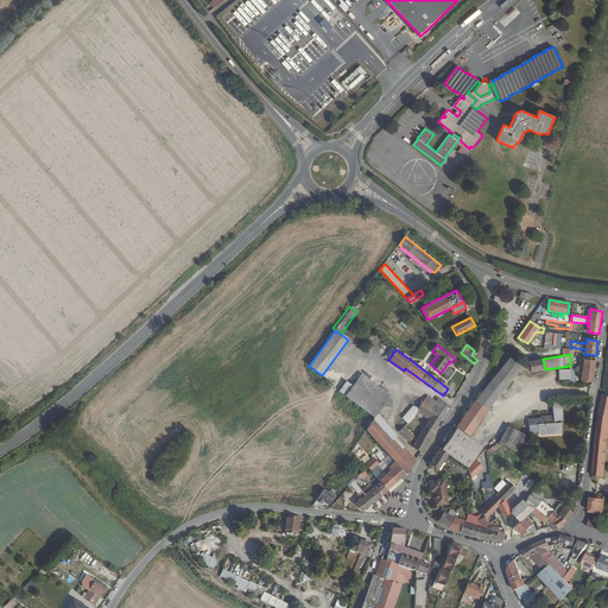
[(510,358),(475,400),(488,410),(523,368),(510,358)]
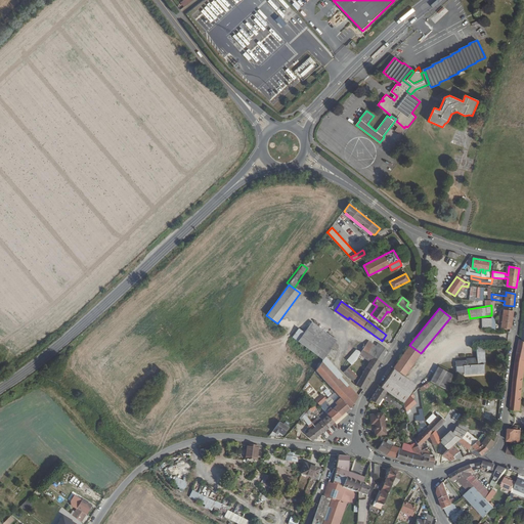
[(456,311),(459,320),(470,318),(468,309),(456,311)]
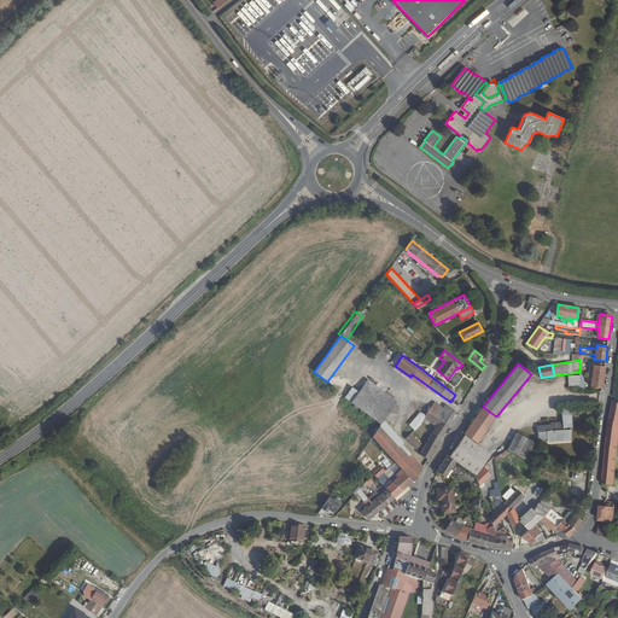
[(590,369),(588,382),(592,382),(590,386),(602,388),(605,367),(594,366),(593,371),(590,369)]
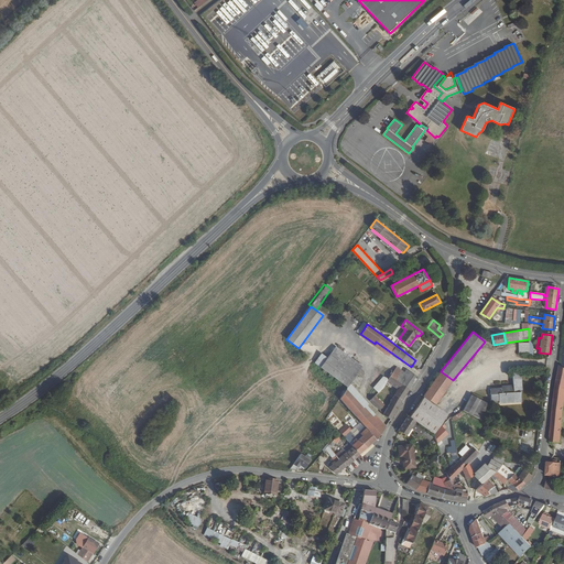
[(520,342),(520,353),(529,353),(529,342),(520,342)]
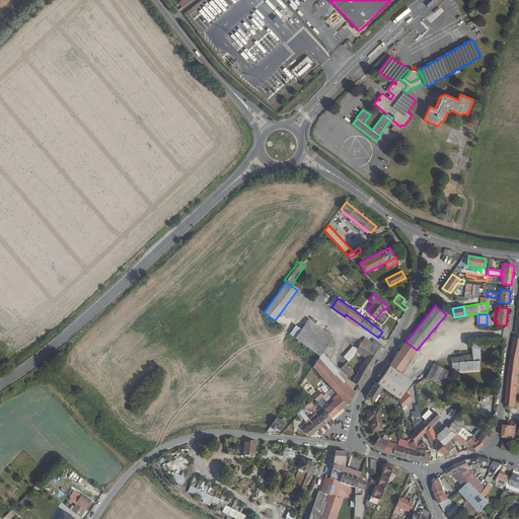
[(308,319),(295,338),(320,356),(334,337),(308,319)]
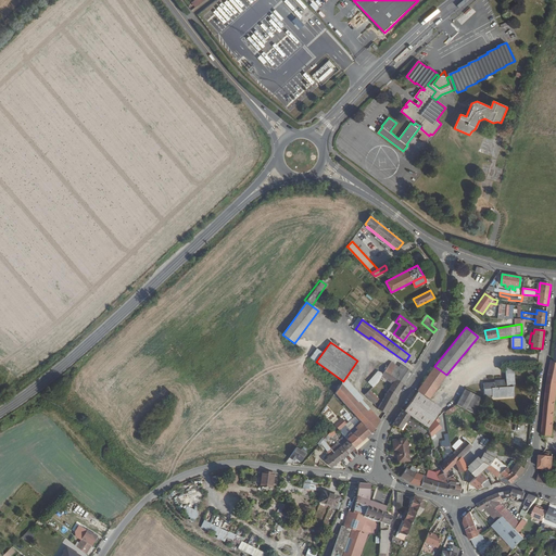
[(416,359),(409,355),(405,362),(412,366),(416,359)]
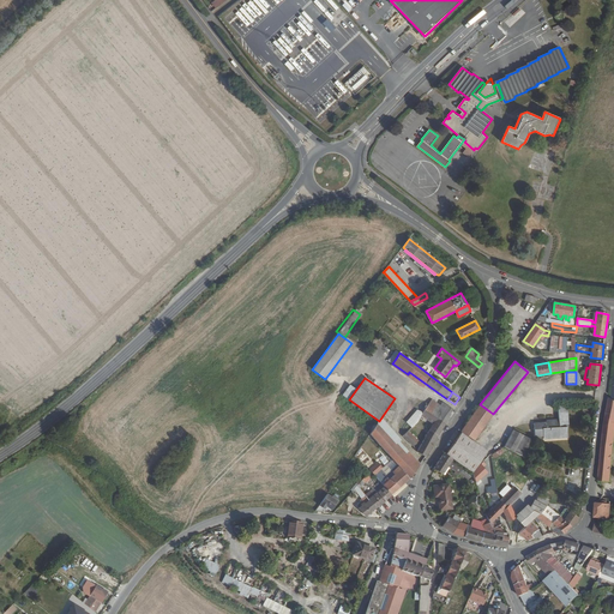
[(425,409),(445,423),(455,410),(445,403),(440,399),(437,403),(432,399),(429,404),(427,403),(426,404),(427,405),(425,409)]
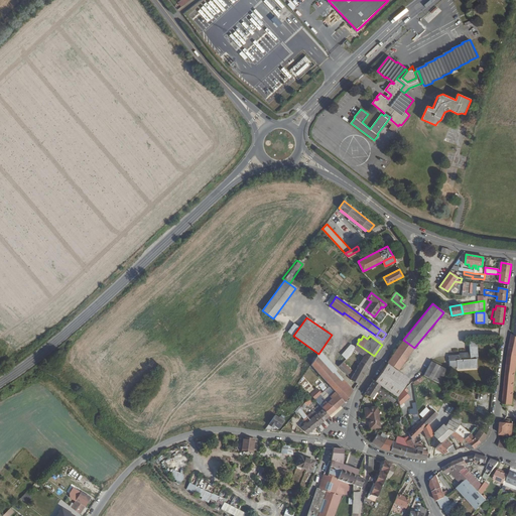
[(448,356),(449,367),(458,366),(458,367),(463,366),(464,368),(477,367),(477,358),(478,358),(477,338),(469,339),(470,353),(470,355),(467,355),(467,353),(463,353),(463,355),(460,355),(448,356)]
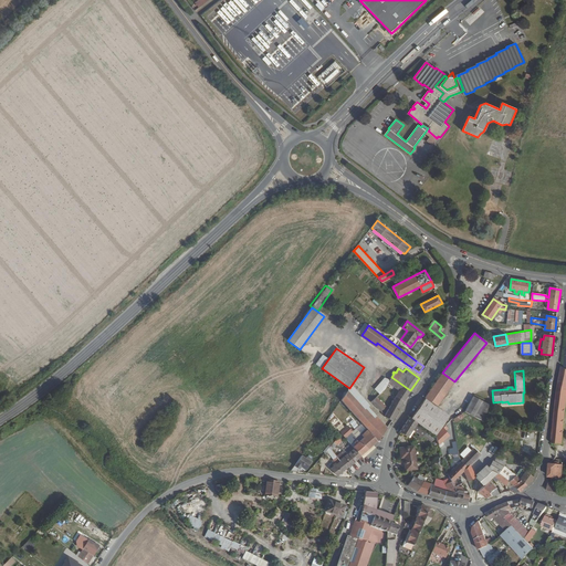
[(442,373),(425,397),(437,406),(454,381),(442,373)]
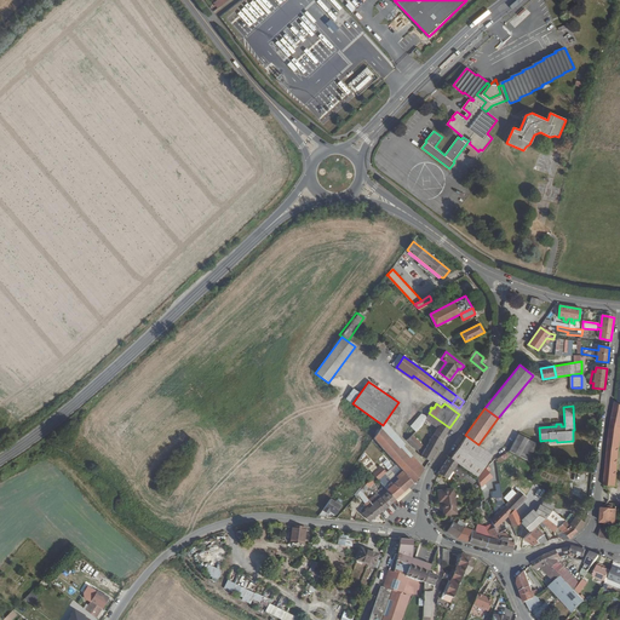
[(429,413),(422,424),(418,428),(422,430),(425,426),(429,420),(438,428),(431,440),(438,445),(449,428),(429,413)]
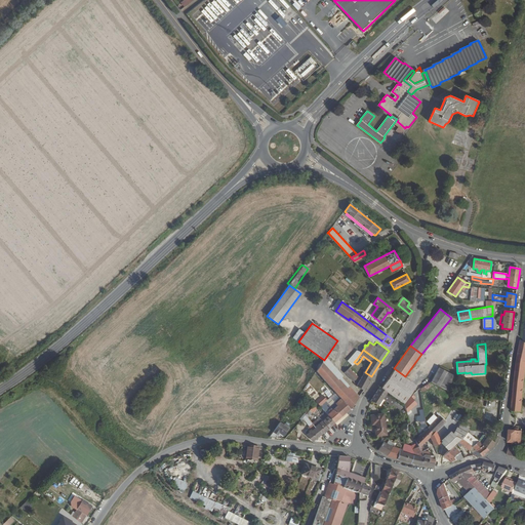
[(524,360),(518,359),(514,396),(512,411),(522,412),(524,386),(524,379),(524,360)]
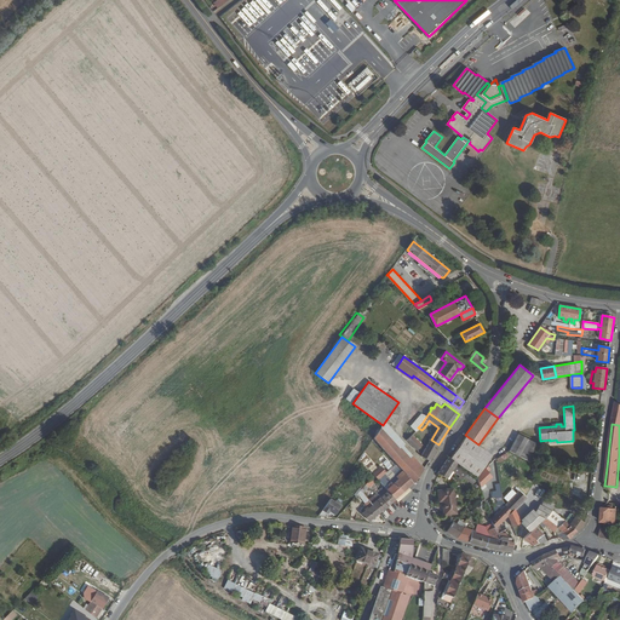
[(380,447),(405,474),(413,483),(420,472),(382,428),(373,438),(380,447)]
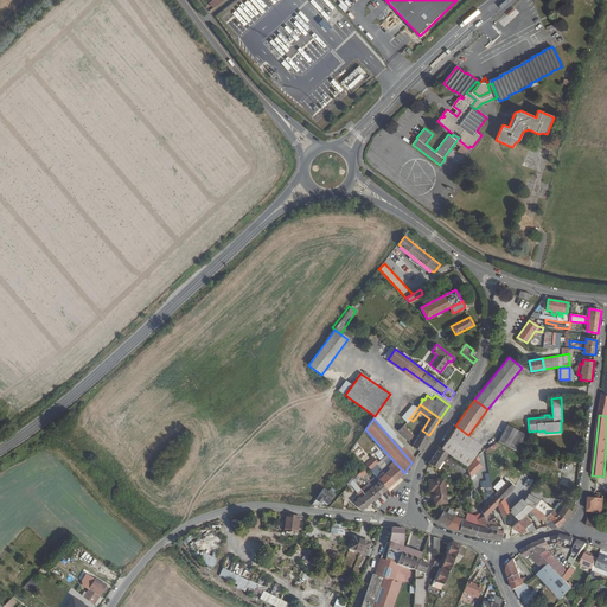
[(397,429),(408,440),(414,435),(403,425),(397,429)]
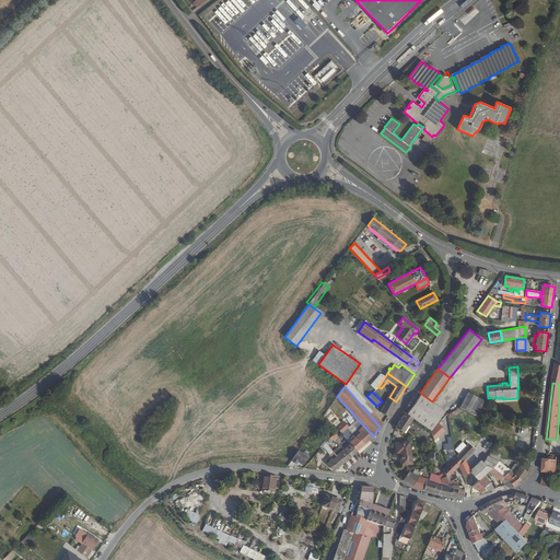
[(468,392),(461,406),(480,417),(488,403),(468,392)]
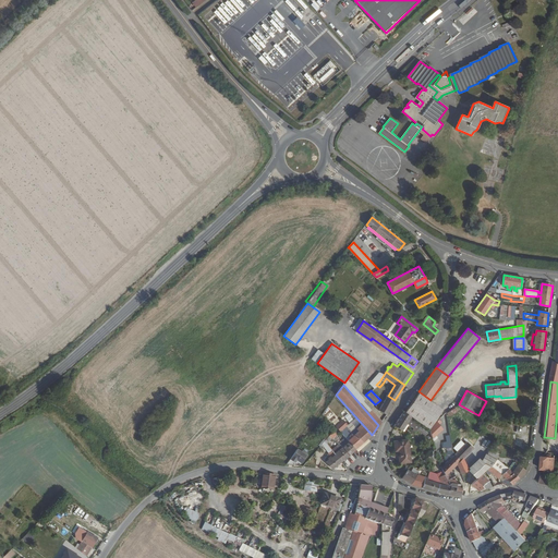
[(420,393),(407,412),(429,428),(443,410),(420,393)]
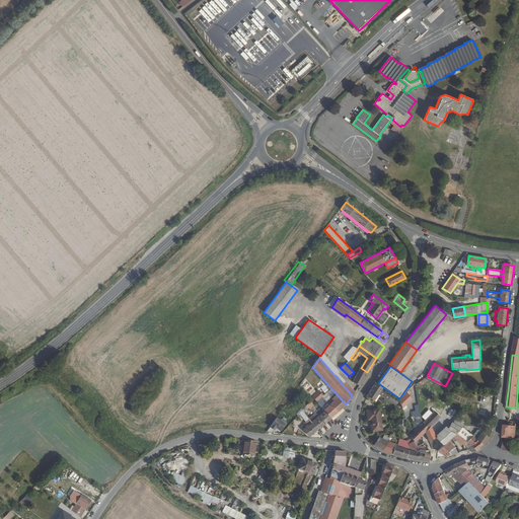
[(312,367),(305,378),(310,383),(318,374),(312,367)]
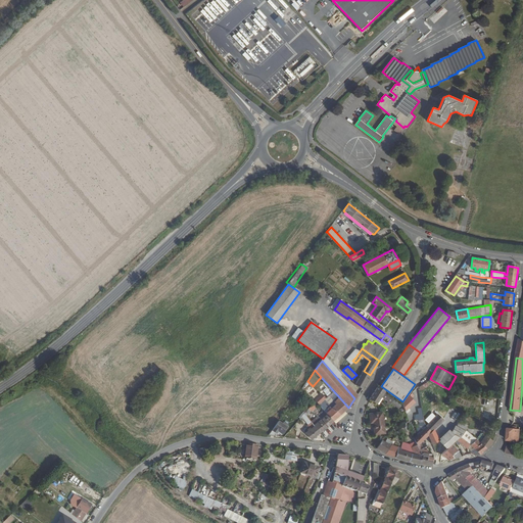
[(364,371),(354,384),(363,389),(370,375),(364,371)]
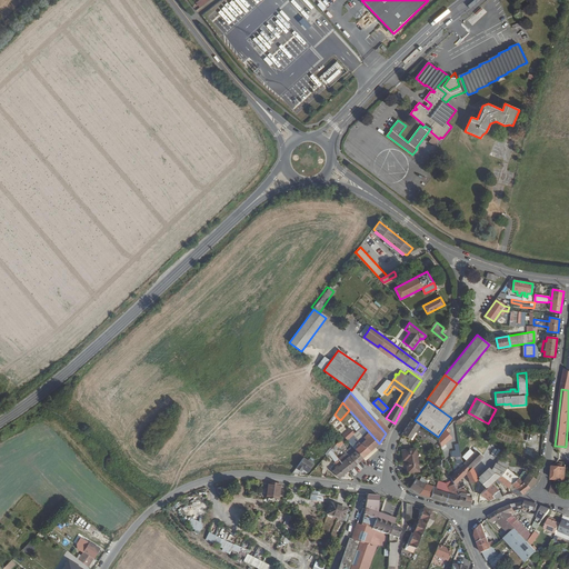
[(328,422),(340,437),(341,436),(349,443),(350,441),(347,439),(353,432),(348,426),(347,428),(340,420),(335,415),(328,422)]
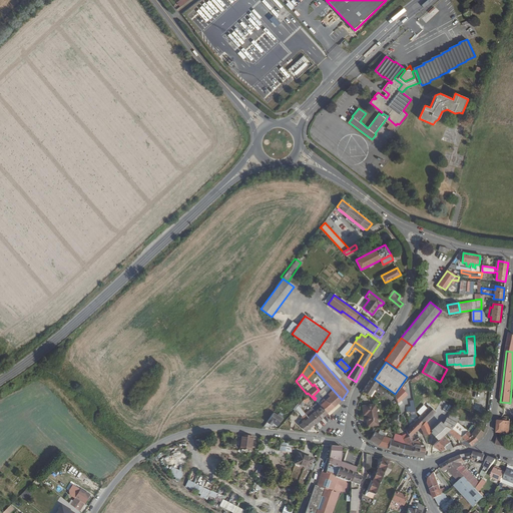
[(321,389),(325,386),(318,377),(314,380),(321,389)]
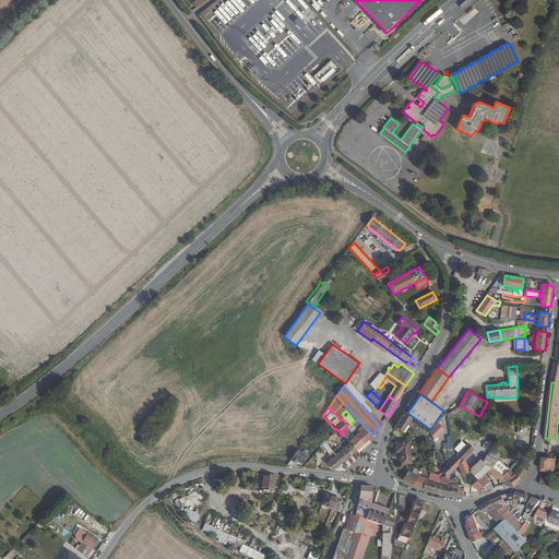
[(405,412),(394,426),(403,431),(408,424),(413,427),(412,428),(414,430),(415,429),(425,436),(430,431),(405,413),(405,412)]
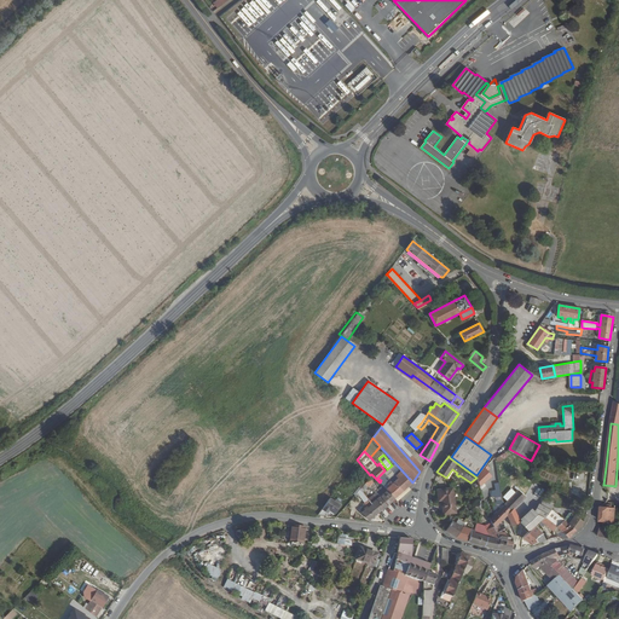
[(487,464),(476,478),(479,486),(491,475),(486,470),(495,461),(495,458),(492,460),(487,464)]
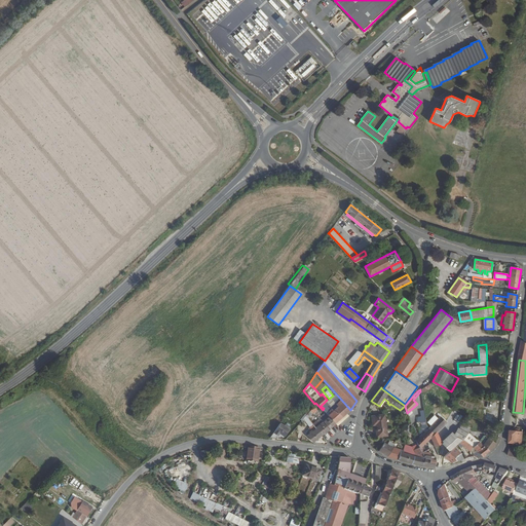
[(326,413),(329,417),(335,423),(346,414),(350,410),(343,402),(333,410),(331,408),(326,413)]
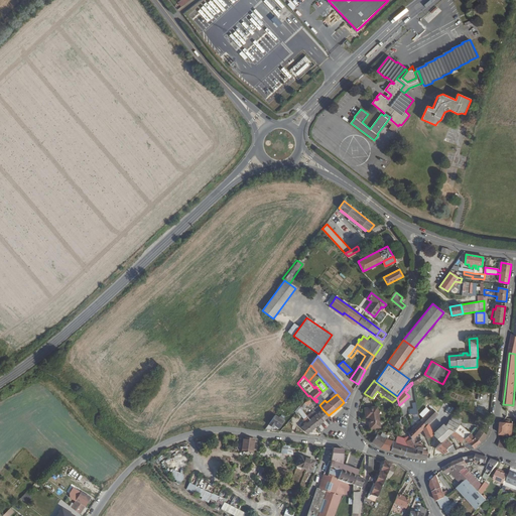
[(308,396),(310,397),(316,404),(317,403),(316,402),(309,395),(308,396)]
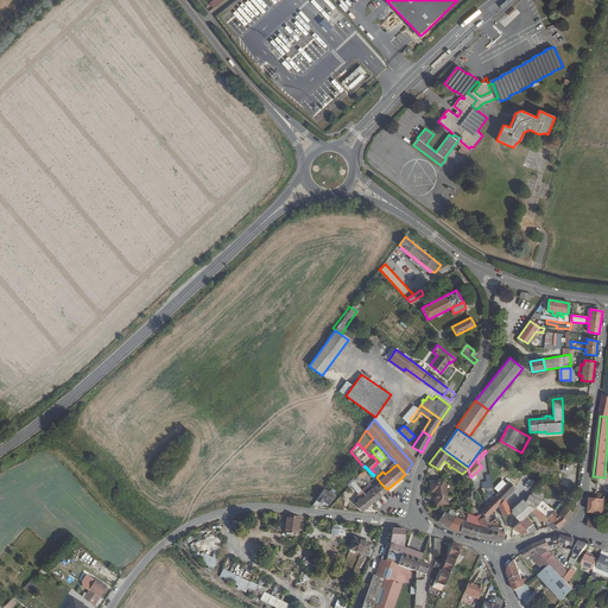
[(400,479),(387,489),(391,493),(403,481),(400,479)]
